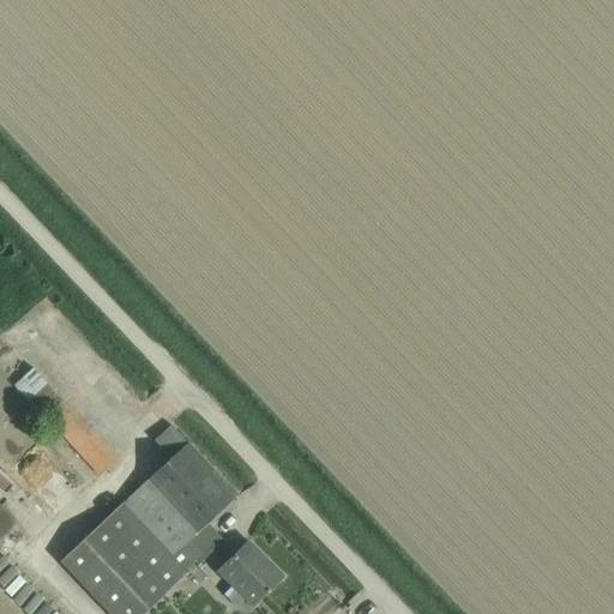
[(98,477),(116,461),(31,367),(13,384),(98,477)]
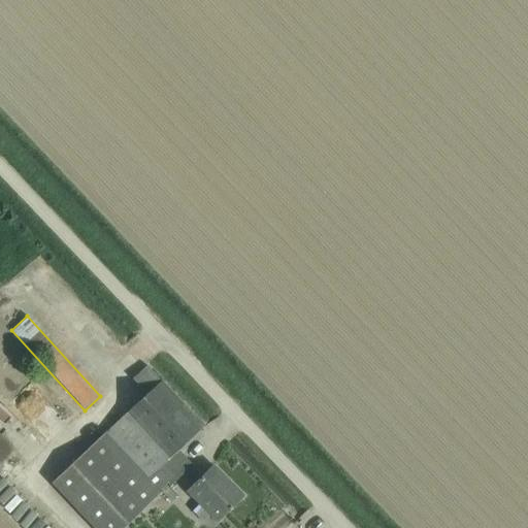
[(171,485),(176,479),(192,465),(177,450),(203,426),(146,365),(132,378),(145,393),(48,480),(91,527),(119,527),(159,493),(167,502),(173,496),(163,484),(167,481),(171,485)]
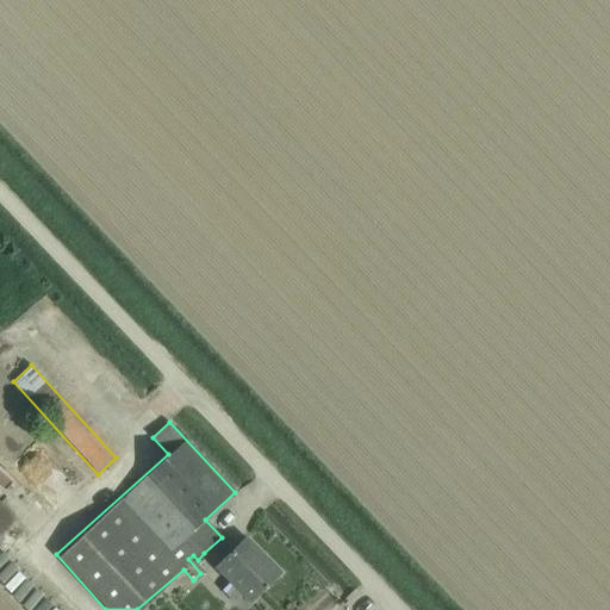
[(0,535),(14,533),(12,522),(0,524),(0,535)]
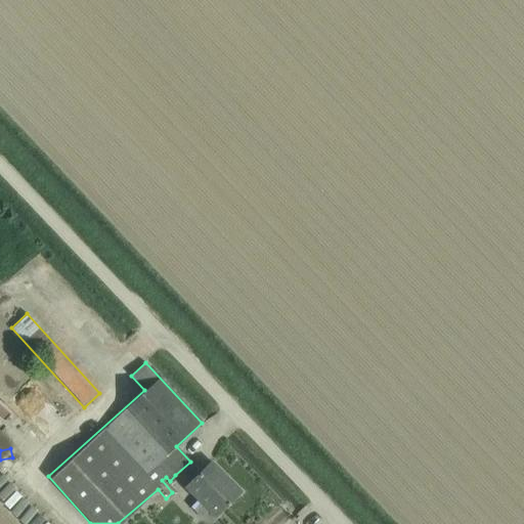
[(214,519),(226,507),(241,492),(211,462),(184,488),(197,500),(189,508),(201,519),(208,512),(214,519)]
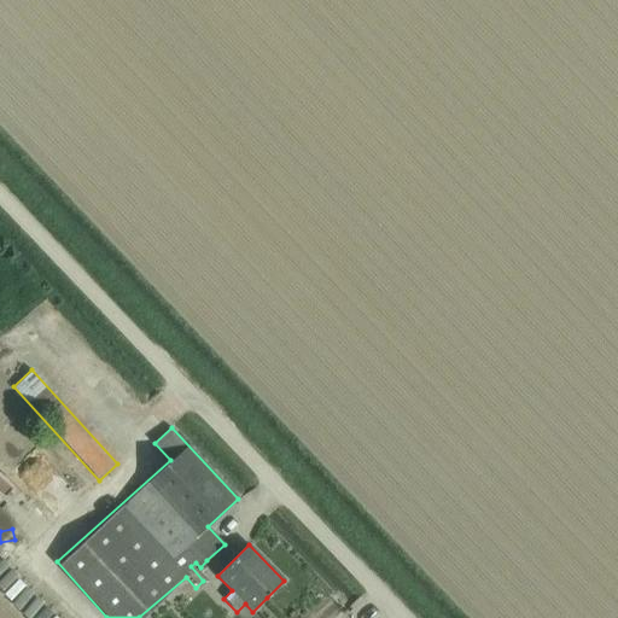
[(88,617),(60,586),(42,601),(58,617),(88,617)]
